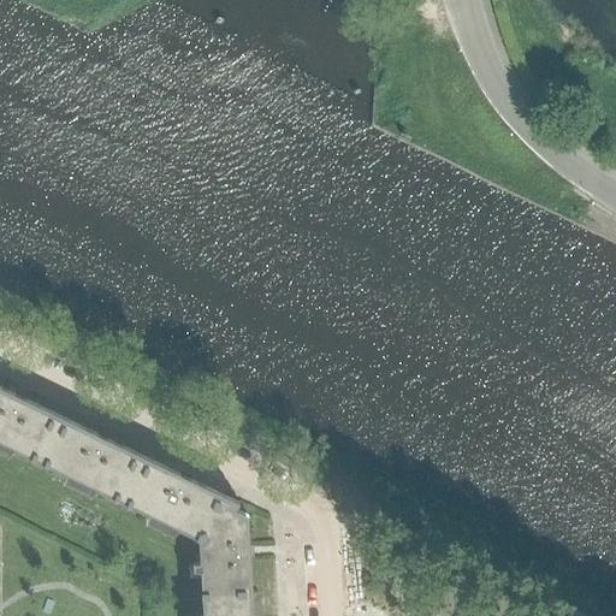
[(0,386),(0,443),(39,462),(60,416),(0,386)]
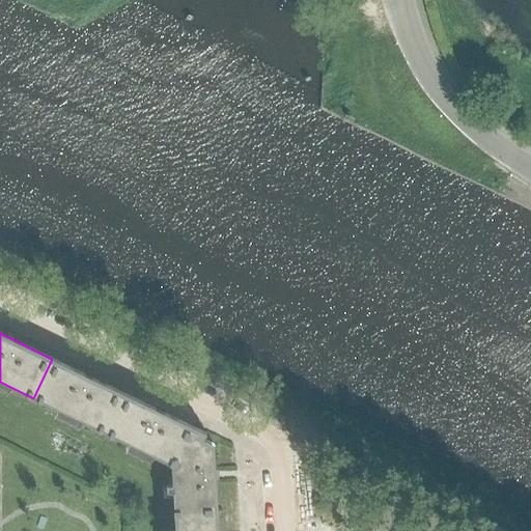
[(102,431),(120,392),(52,359),(33,398),(102,431)]
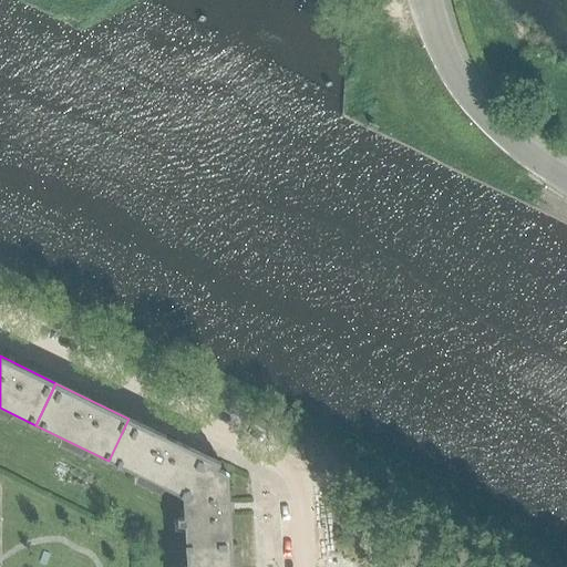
[(109,461),(182,496),(216,468),(219,463),(217,462),(129,419),(109,461)]
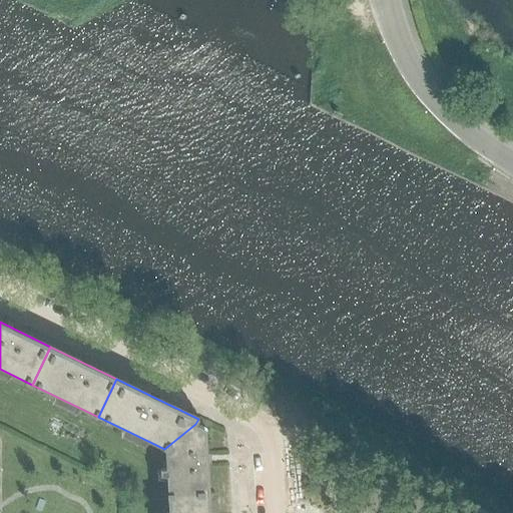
[(205,429),(195,424),(164,449),(167,504),(209,502),(205,429)]
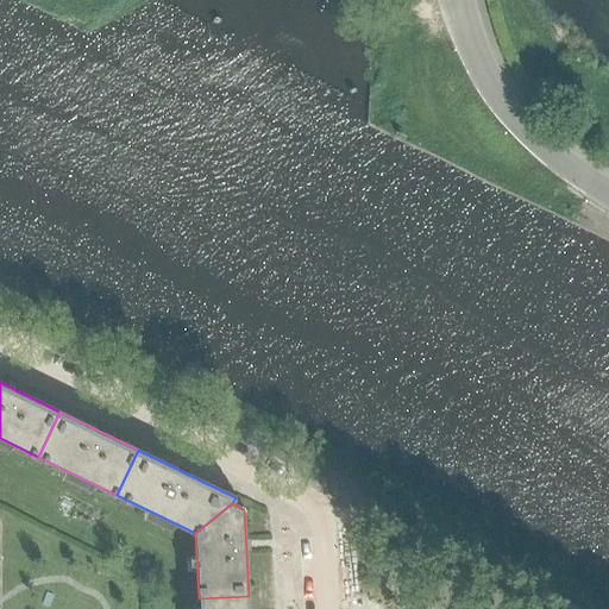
[(199,598),(199,608),(249,608),(249,596),(199,598)]
